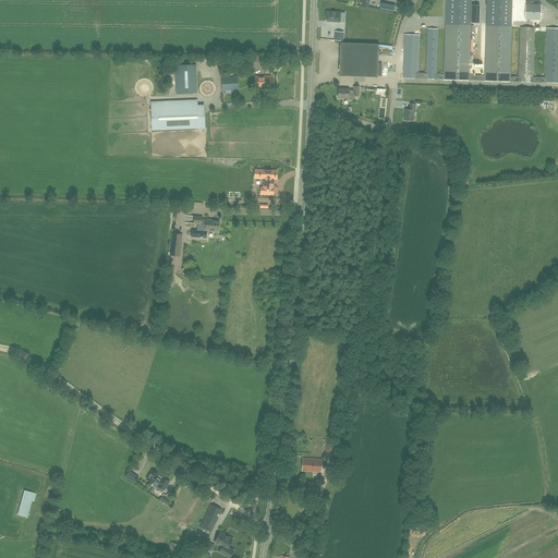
[(557,83),(557,28),(547,28),(545,79),(533,77),(534,27),(521,27),(519,77),(509,77),(511,0),(486,0),(485,76),(469,75),(470,0),(446,0),(444,75),(436,74),(437,29),(427,28),(426,73),(417,73),(419,35),(404,35),(403,79),(416,79),(426,79),(436,80),(436,79),(444,80),(469,80),(485,81),(509,82),(519,82),(532,82),(545,83),(557,83)]
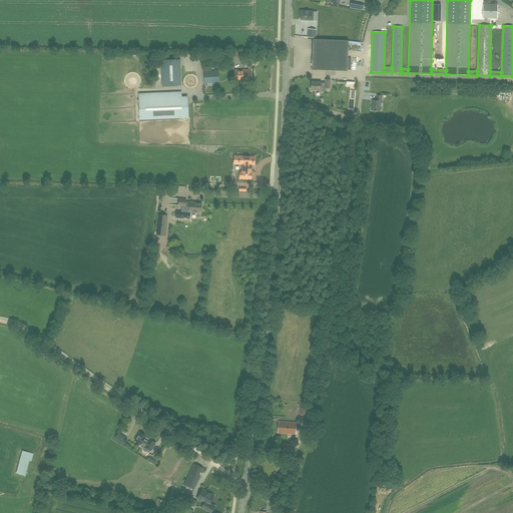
[(487,18),(497,18),(497,5),(483,4),(483,18),(487,18)]
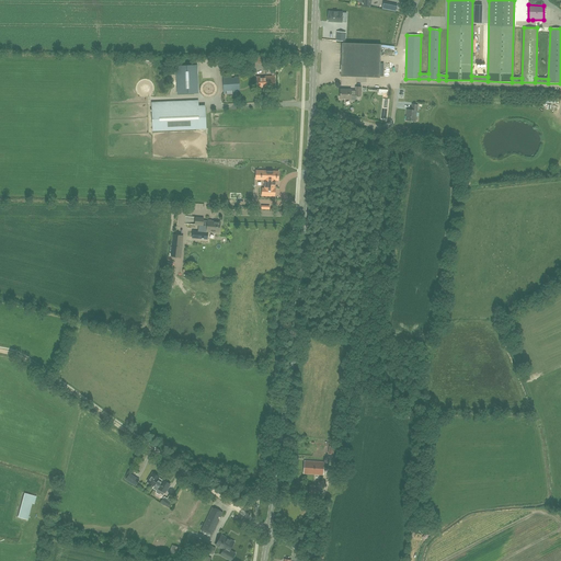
[(329,12),(328,22),(341,22),(341,21),(341,19),(342,12),(329,12)]
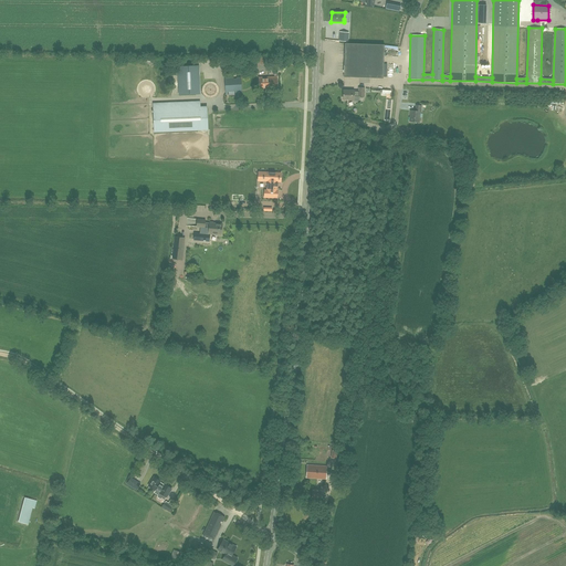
[(384,79),(385,44),(345,43),(344,77),(384,79)]
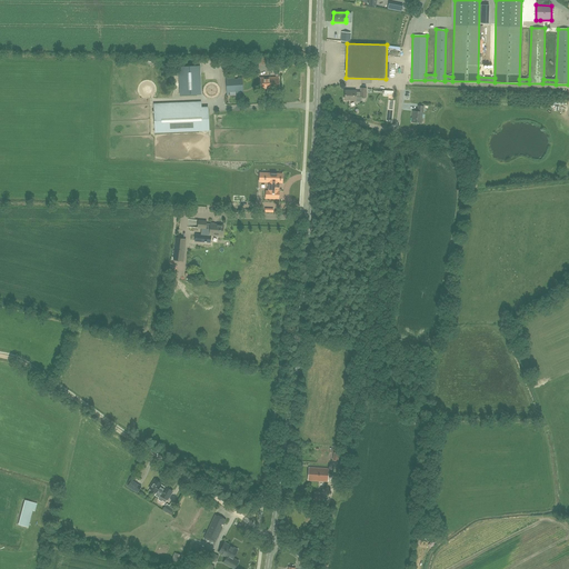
[(180,96),(200,95),(199,67),(179,67),(180,96)]
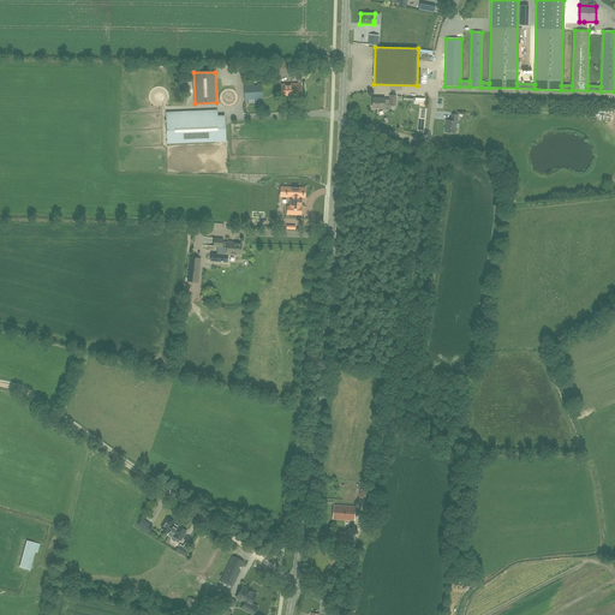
[(282,97),(302,96),(302,83),(281,84),(282,97)]
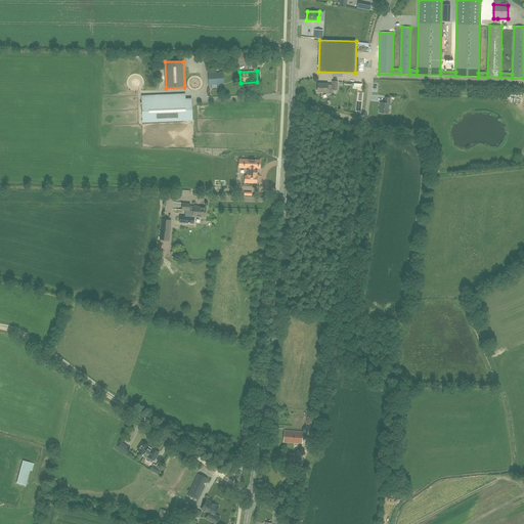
[(222,74),(208,75),(209,84),(209,88),(211,87),(211,84),(217,84),(218,87),(223,87),(223,83),(222,74)]
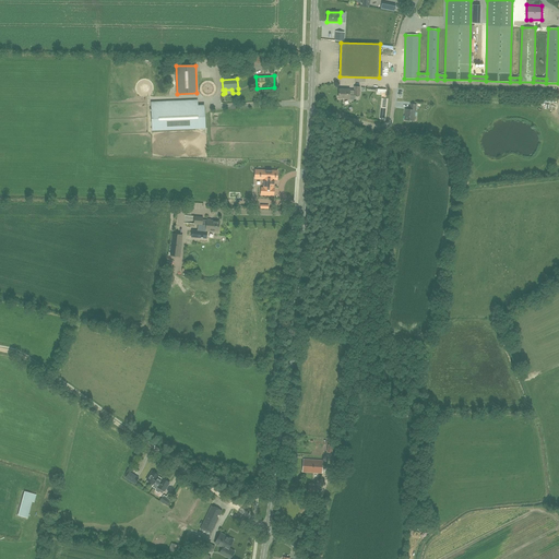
[(359,95),(360,86),(354,86),(354,91),(349,91),(349,90),(340,88),(339,97),(344,98),(349,98),(351,99),(354,99),(355,95),(359,95)]
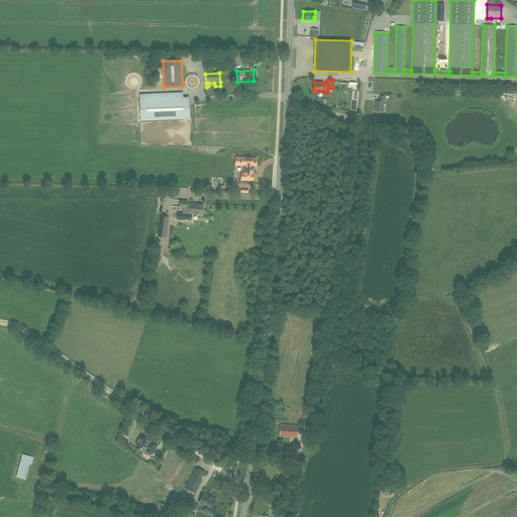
[(139,94),(140,120),(190,118),(189,97),(183,98),(183,93),(139,94)]
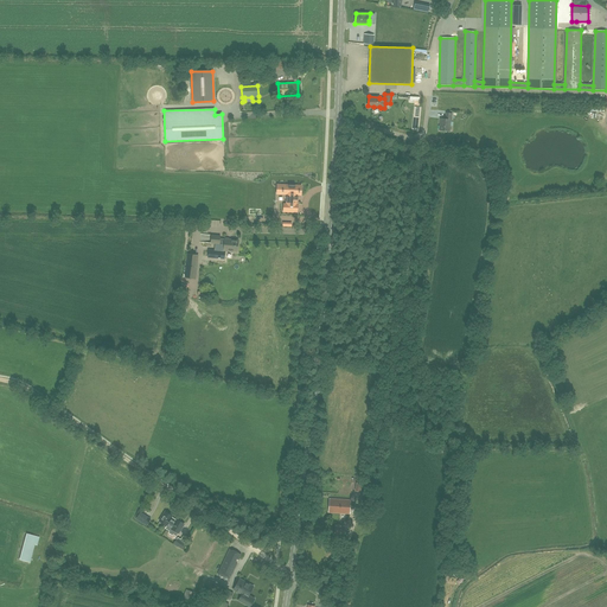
[(452,121),(452,114),(446,113),(446,119),(441,119),(440,131),(449,132),(451,121),(452,121)]
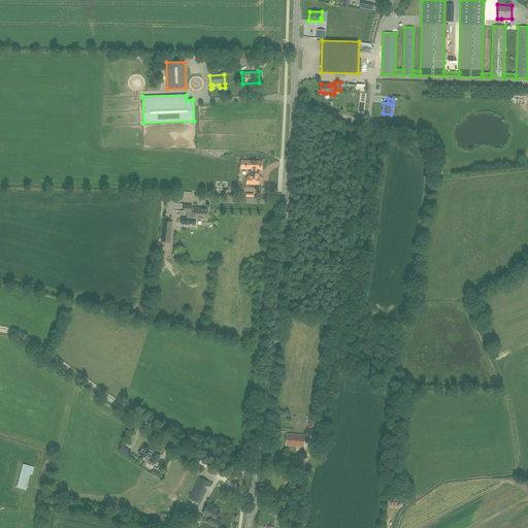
[(259,177),(258,177),(258,173),(259,174),(259,171),(258,171),(258,169),(260,169),(260,167),(261,167),(261,165),(260,165),(260,161),(241,161),(241,169),(250,169),(249,177),(246,177),(246,184),(258,185),(259,177)]
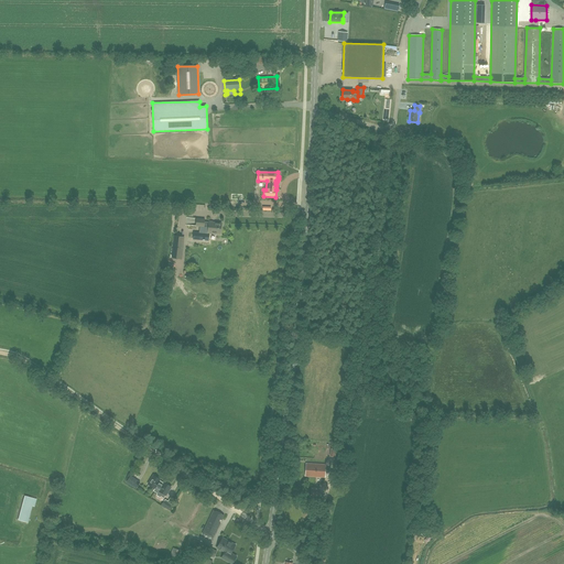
[(204,221),(205,219),(197,218),(196,226),(204,227),(204,226),(208,226),(208,232),(212,232),(212,234),(213,236),(215,236),(216,235),(216,234),(220,234),(221,224),(213,223),(213,221),(209,221),(208,221),(204,221)]
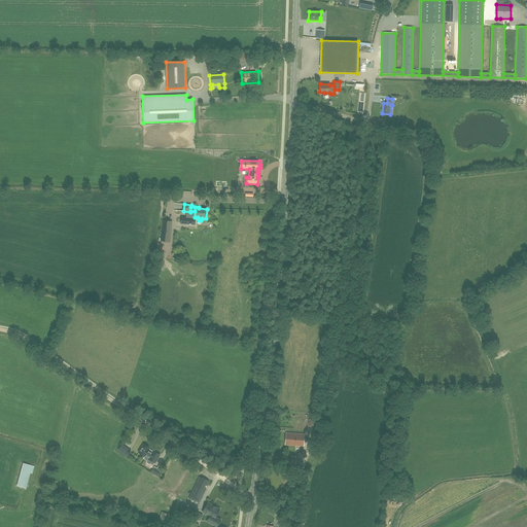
[(163,233),(162,233),(161,241),(169,242),(170,234),(170,230),(171,230),(172,221),(164,220),(163,229),(163,233)]
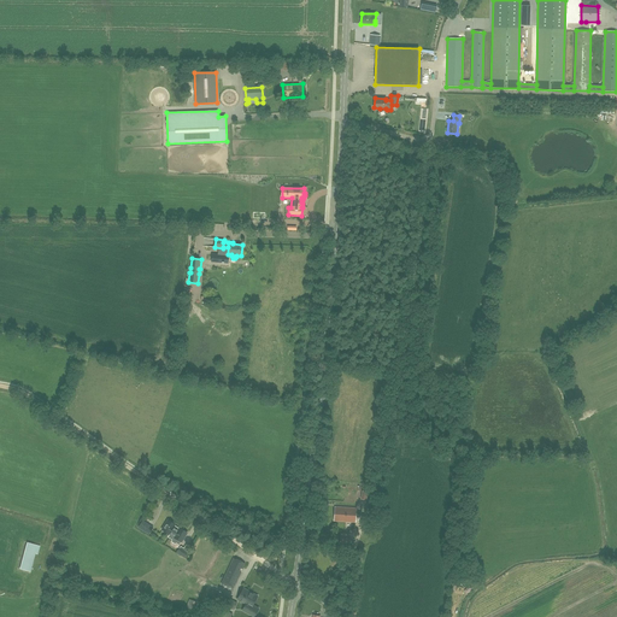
[(354,522),(356,509),(335,507),(334,521),(354,522)]
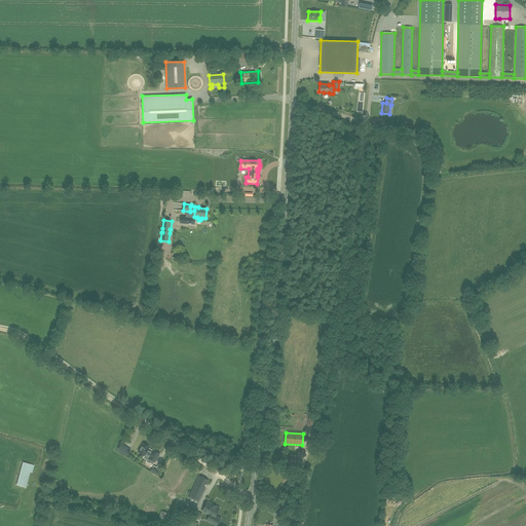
[(147,460),(152,451),(148,449),(149,447),(143,443),(138,451),(144,455),(146,456),(144,458),(147,460)]
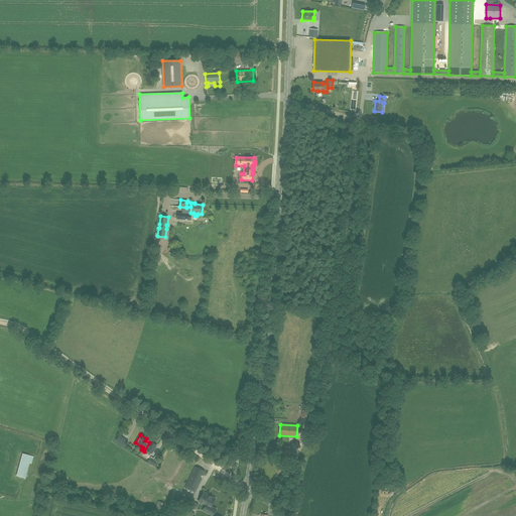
[(128,441),(124,438),(119,435),(116,441),(124,446),(128,441)]
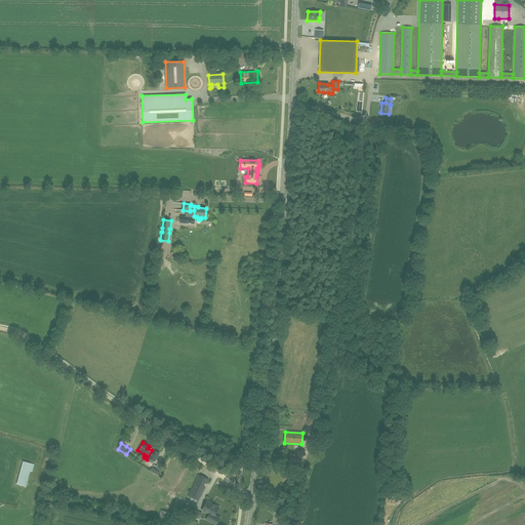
[(153,449),(152,450),(147,459),(146,460),(149,462),(151,459),(154,461),(159,453),(153,449)]
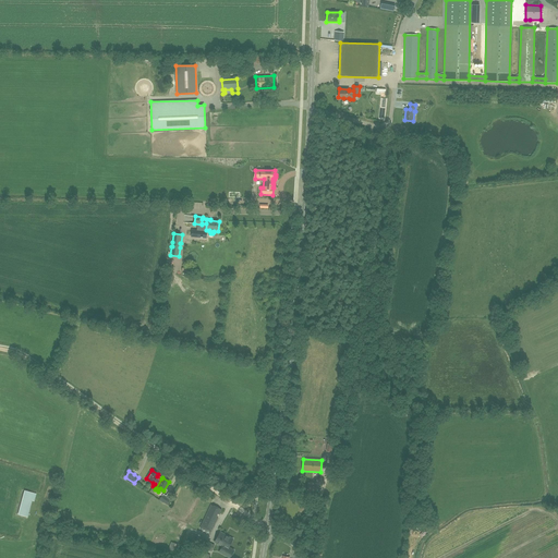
[(317,496),(318,487),(307,486),(306,494),(317,496)]
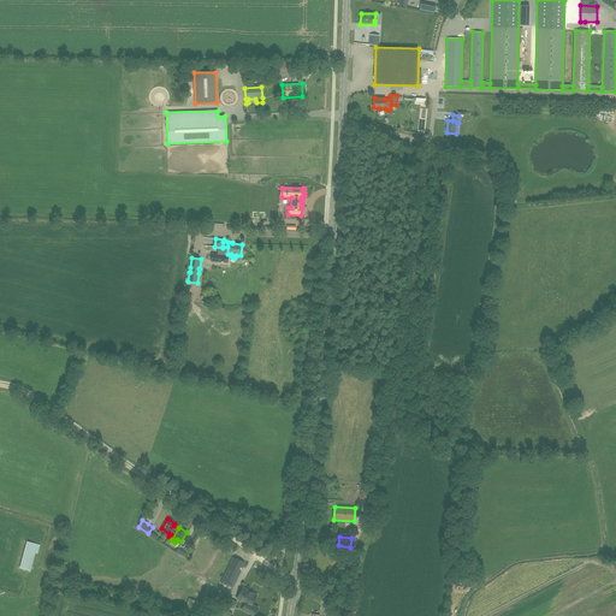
[(28,543),(21,568),(30,570),(37,545),(28,543)]
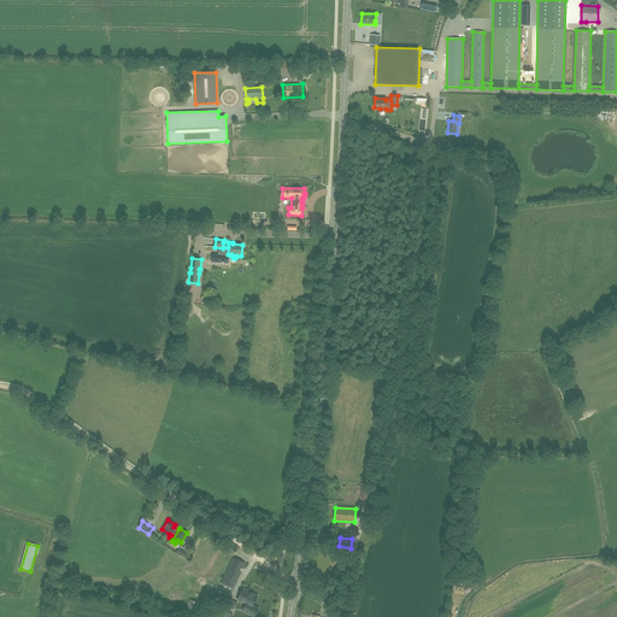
[(184,558),(188,552),(180,547),(176,553),(184,558)]
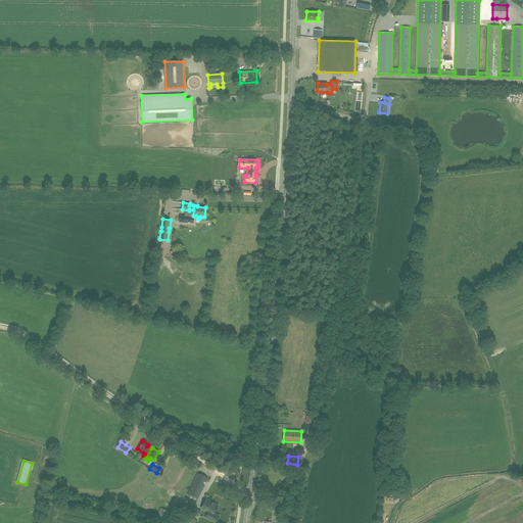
[(187,495),(197,500),(207,478),(197,473),(187,495)]
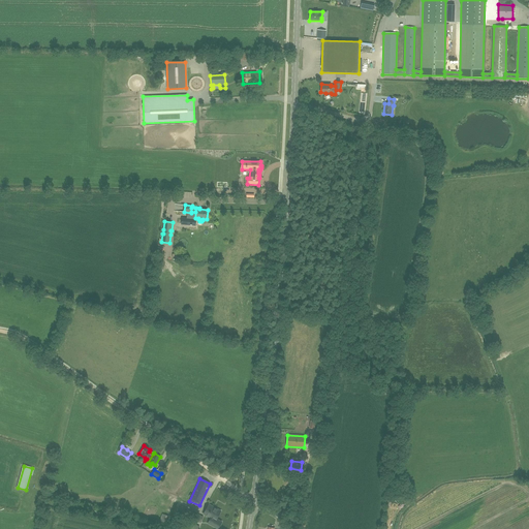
[(212,516),(217,519),(221,510),(209,504),(204,514),(211,518),(212,516)]
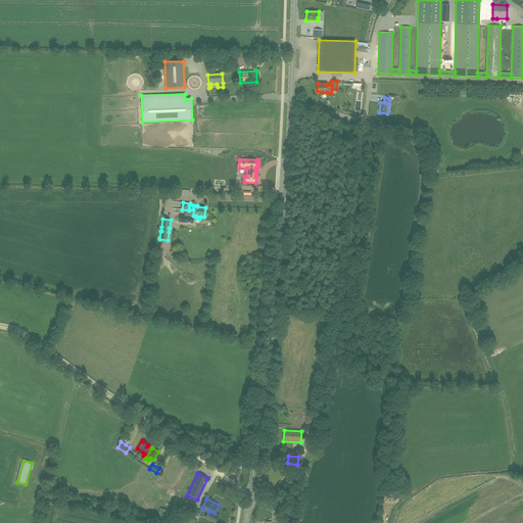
[(198,517),(201,511),(188,505),(189,504),(179,500),(176,507),(198,517)]
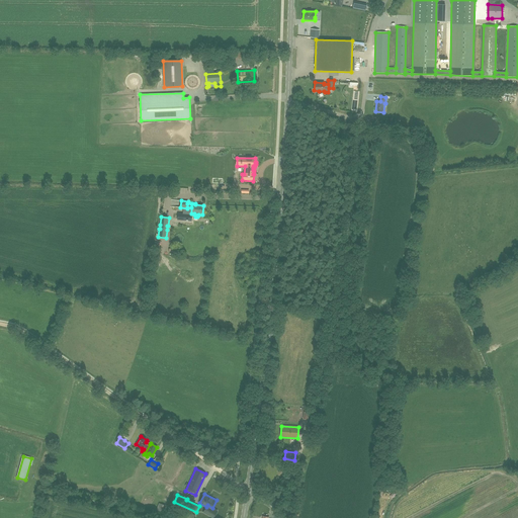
[(218,510),(212,508),(207,505),(206,507),(203,512),(214,517),(218,510)]
